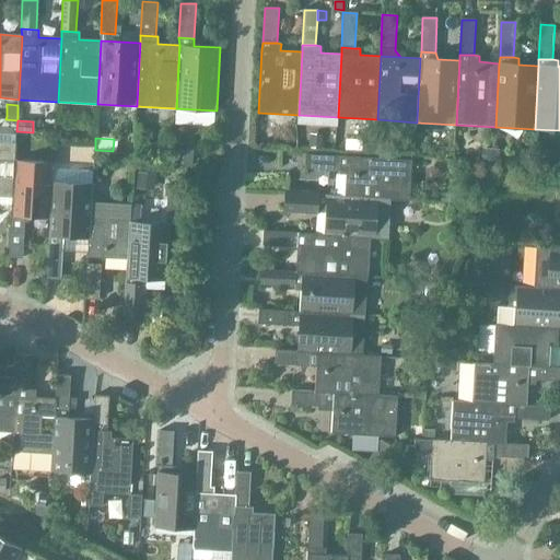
[(310,138),(308,148),(321,148),(322,138),(310,138)]
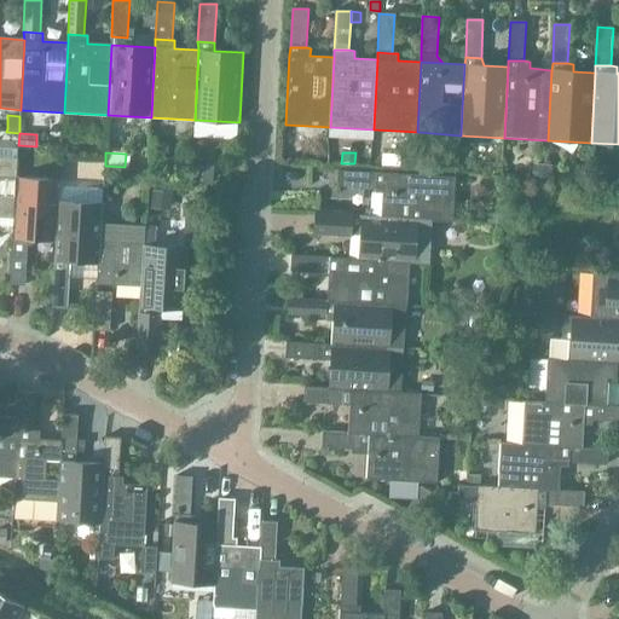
[(0,215),(12,217),(16,177),(17,157),(17,156),(0,155),(0,215)]
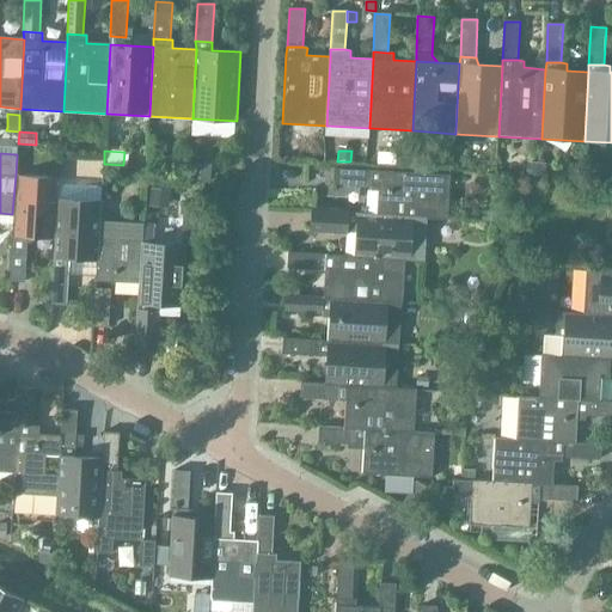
[(397,155),(397,166),(408,166),(408,155),(397,155)]
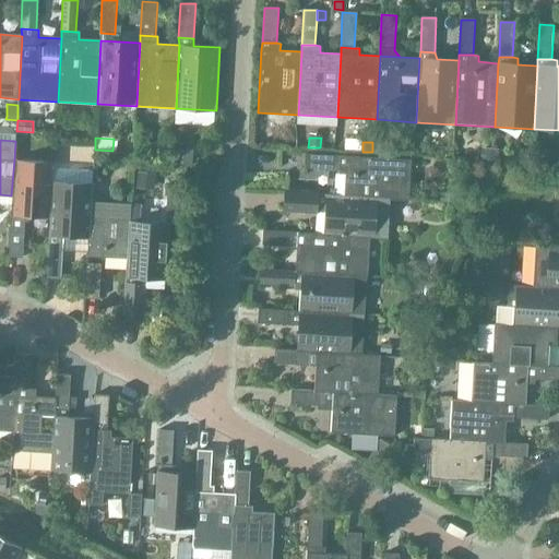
[(483,147),(482,159),(492,161),(494,147),(483,147)]
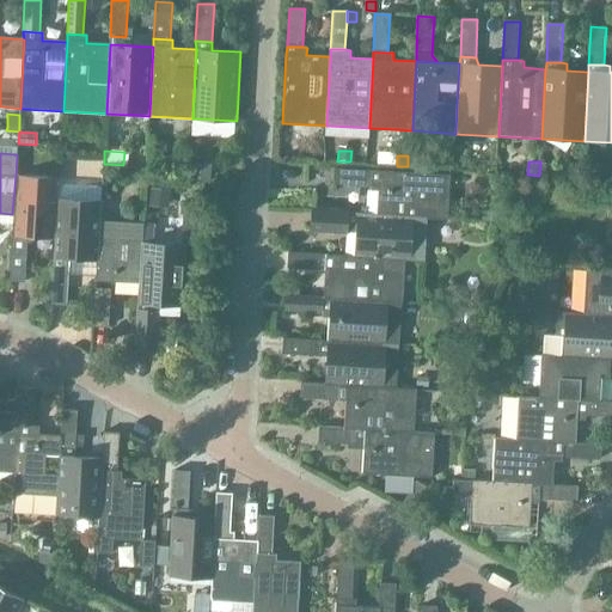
[(190,163),(189,179),(209,181),(210,164),(190,163)]
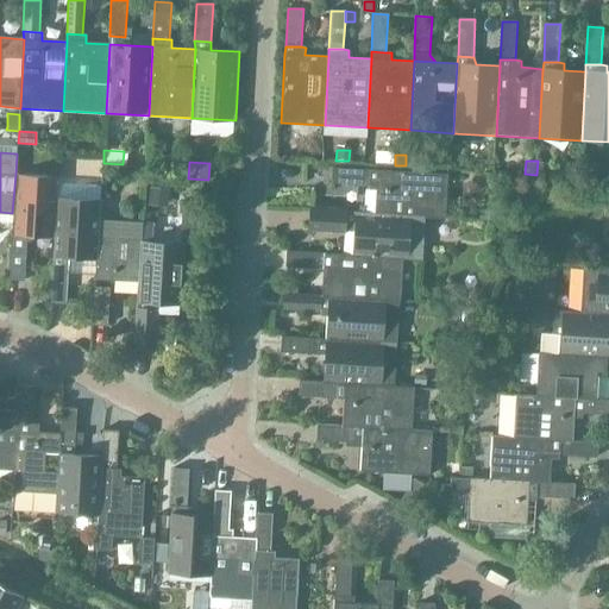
[(332,168),(331,183),(369,186),(370,170),(332,168)]
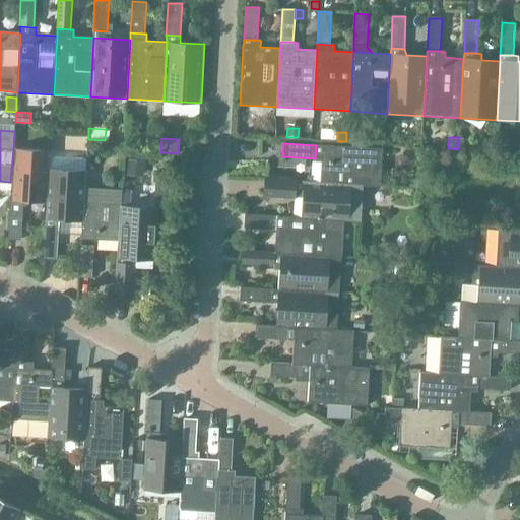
[(316,145),(315,158),(321,158),(320,182),(364,185),(381,186),(383,149),(322,145),(316,145)]
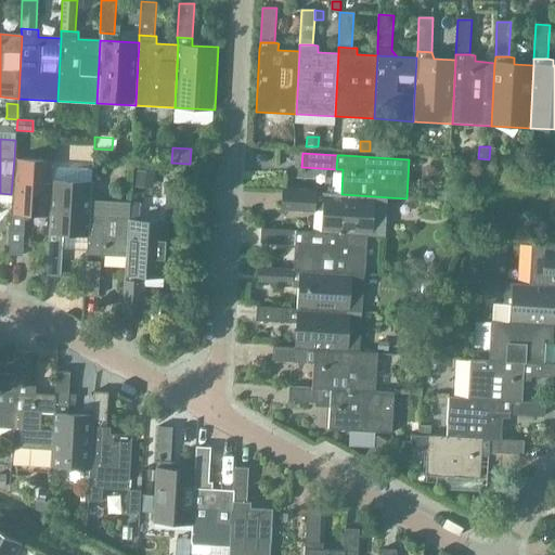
[(11,213),(10,219),(24,220),(26,220),(27,214),(50,215),(53,179),(54,162),(14,158),(11,194),(11,195),(11,202),(11,213)]
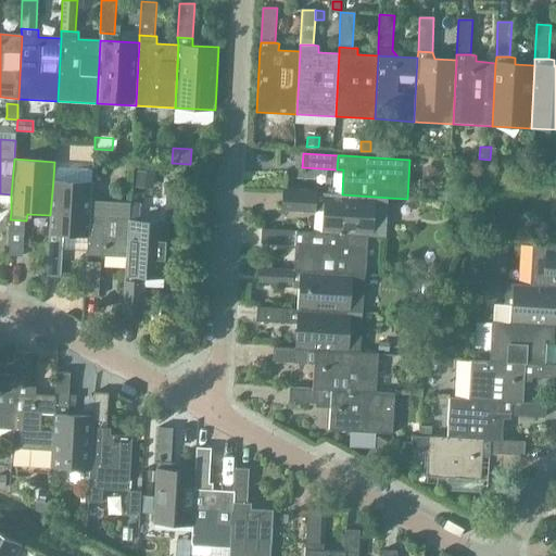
[(137,172),(136,188),(152,189),(154,174),(137,172)]
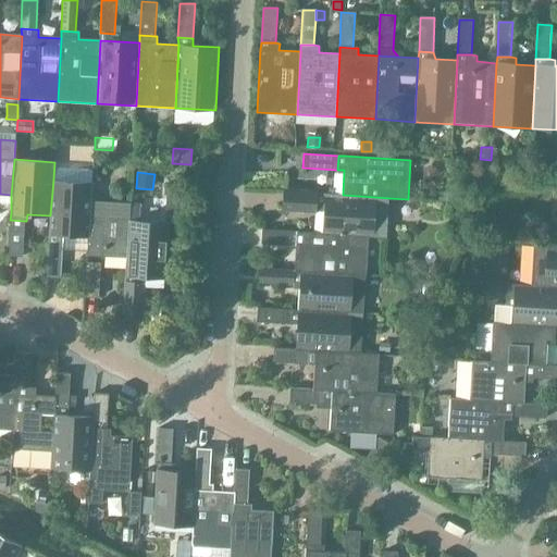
[(49,234),(48,240),(62,242),(63,235),(88,237),(91,199),(93,182),(53,180),(49,234)]
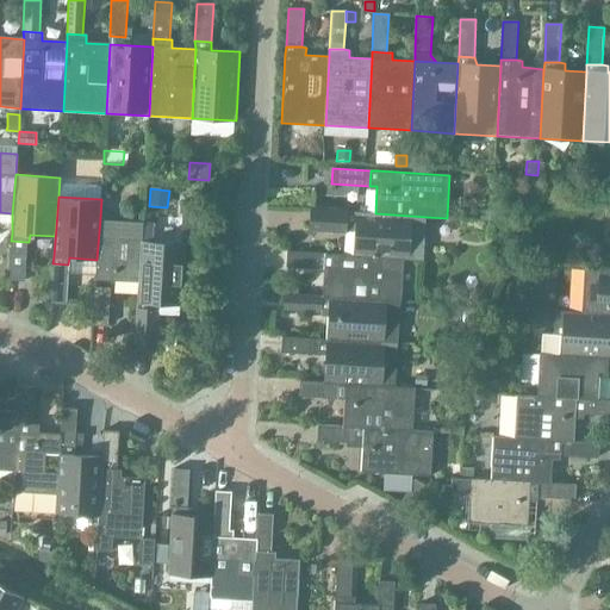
[(182,219),(198,221),(199,203),(184,201),(182,219)]
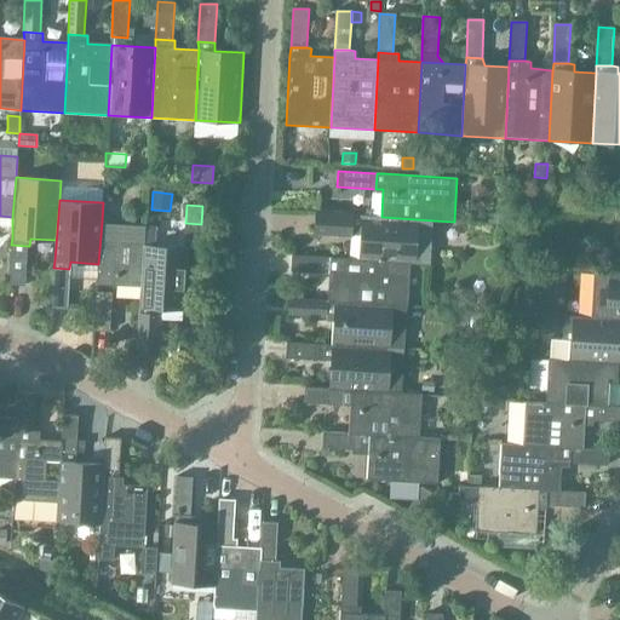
[(315,213),(315,229),(352,231),(354,216),(315,213)]
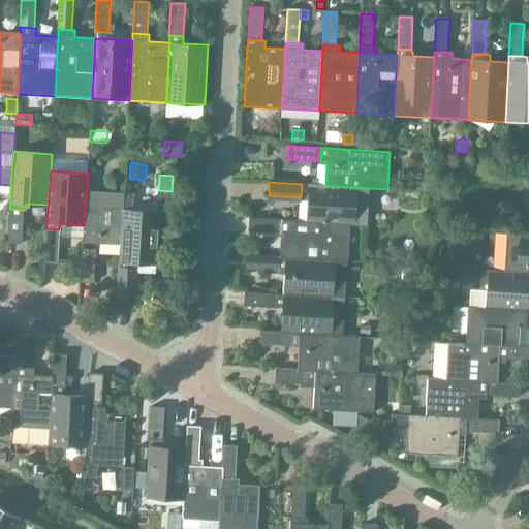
[(416,182),(416,191),(431,192),(431,183),(416,182)]
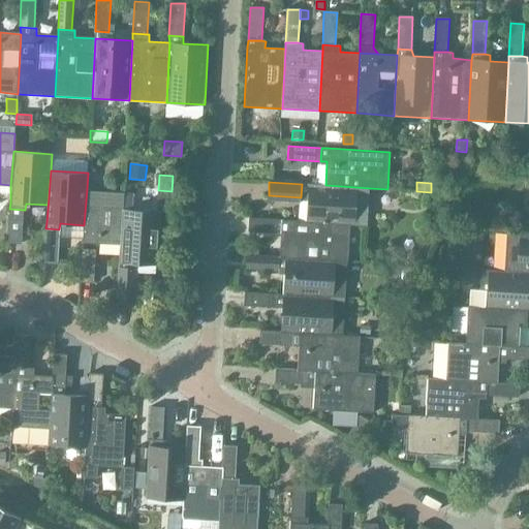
[(302,184),(301,197),(308,197),(306,221),(348,224),(367,225),(370,188),(325,185),(308,184),(302,184)]
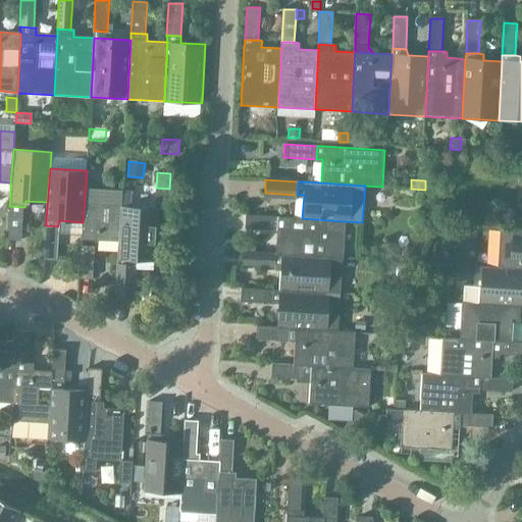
[(82,239),(118,241),(120,206),(121,190),(86,187),(83,222),(82,239)]
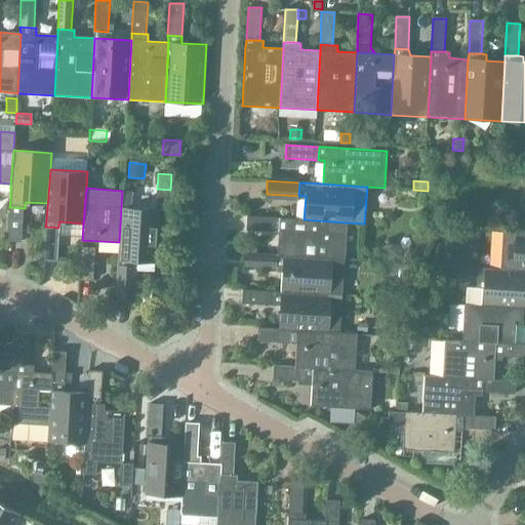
[(9,207),(7,241),(19,242),(23,208),(9,207)]
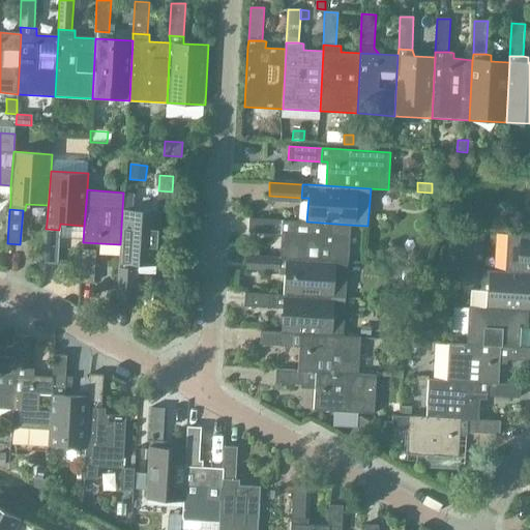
[(122,209),(120,244),(119,262),(157,265),(160,212),(122,209)]
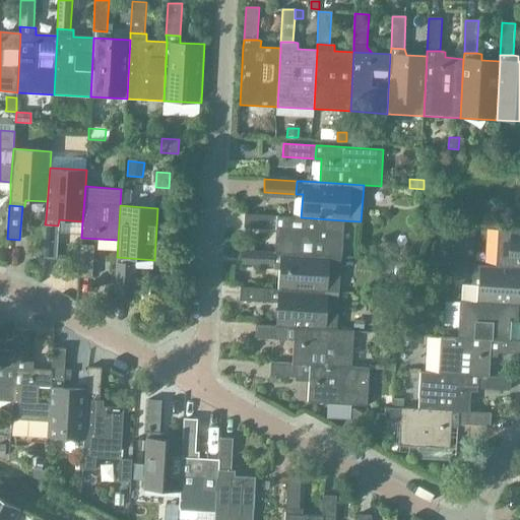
[(244,214),(244,228),(276,229),(276,216),(244,214)]
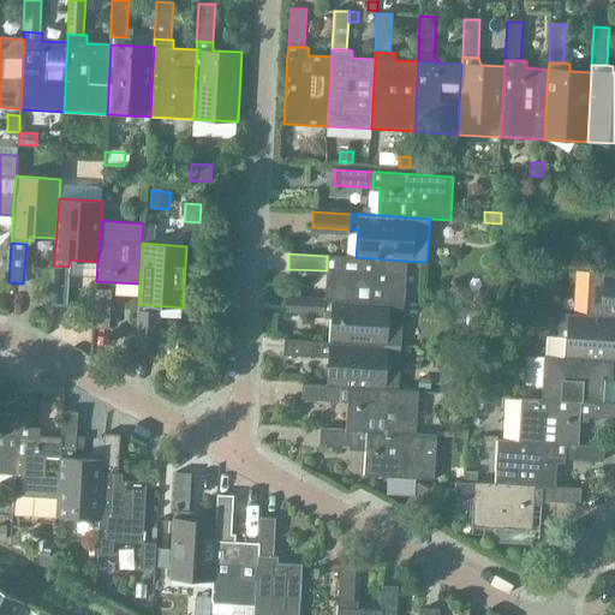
[(327,270),(324,299),(333,300),(402,304),(405,261),(356,257),(335,256),(327,256),(327,270)]
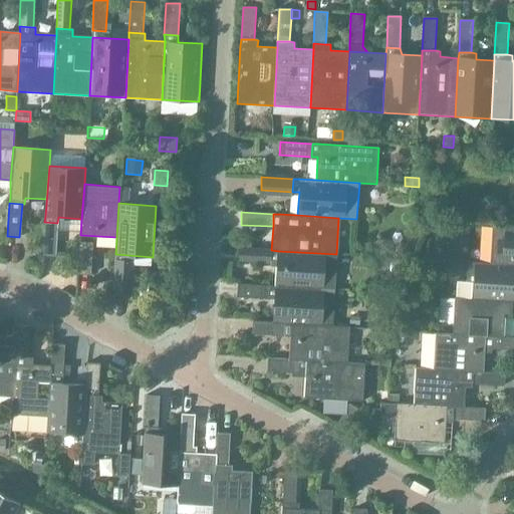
[(44,222),(42,255),(55,256),(57,223),(44,222)]
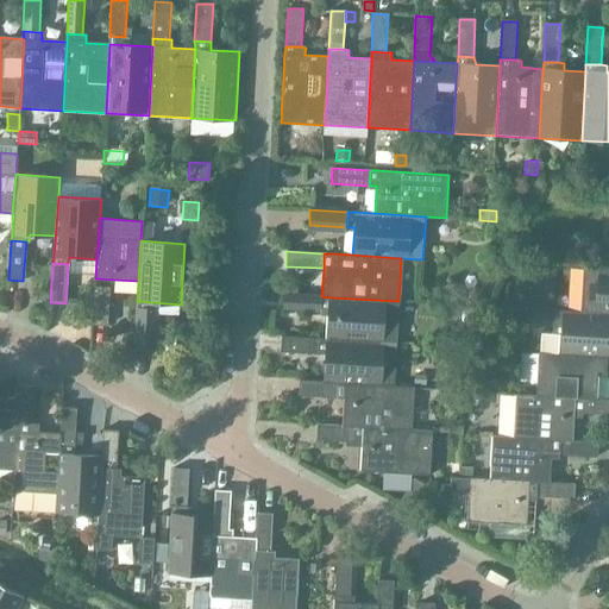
[(608,270),(585,270),(583,312),(583,314),(608,314),(608,270)]
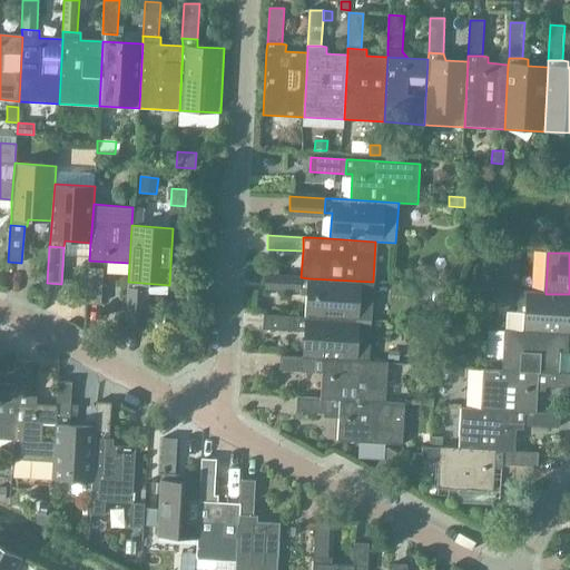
[(88,267),(86,304),(100,305),(104,267),(88,267)]
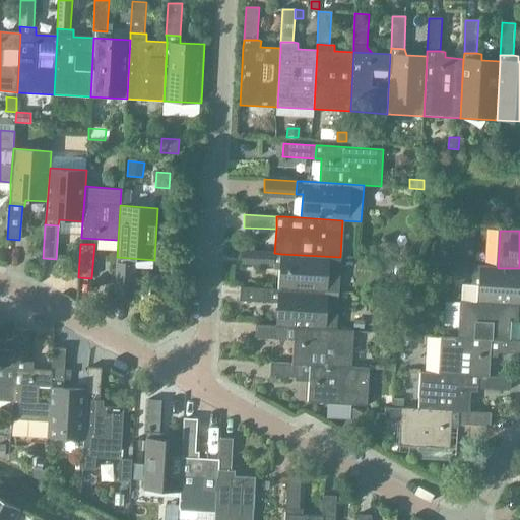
[(243,251),(242,264),(274,265),(274,253),(243,251)]
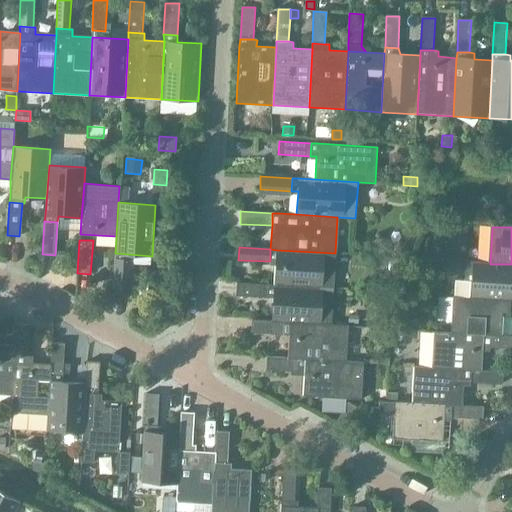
[(270,249),(270,261),(276,262),(275,286),(333,289),(335,253),(277,250),(270,249)]
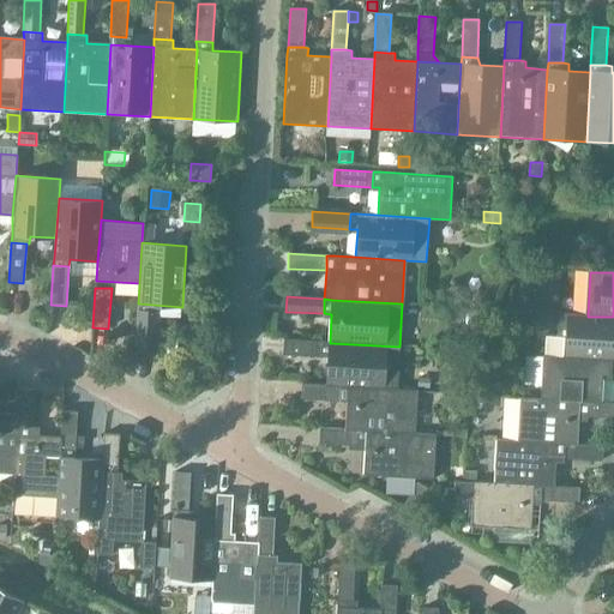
[(138,311),(136,350),(150,351),(155,351),(156,351),(158,313),(155,305),(138,304),(138,311)]
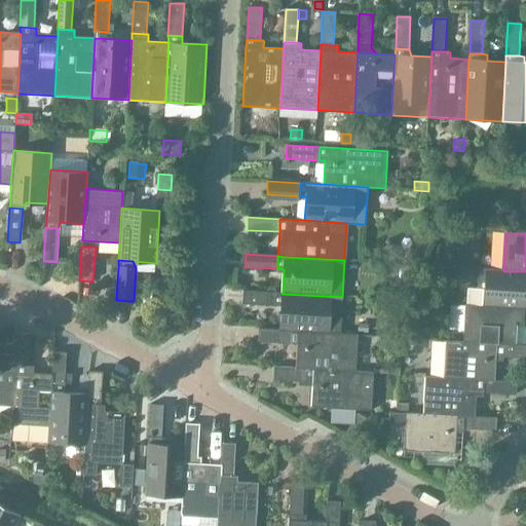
[(466,288),(465,305),(484,306),(517,307),(523,307),(525,307),(525,271),(503,271),(503,269),(478,268),(477,289),(466,288)]
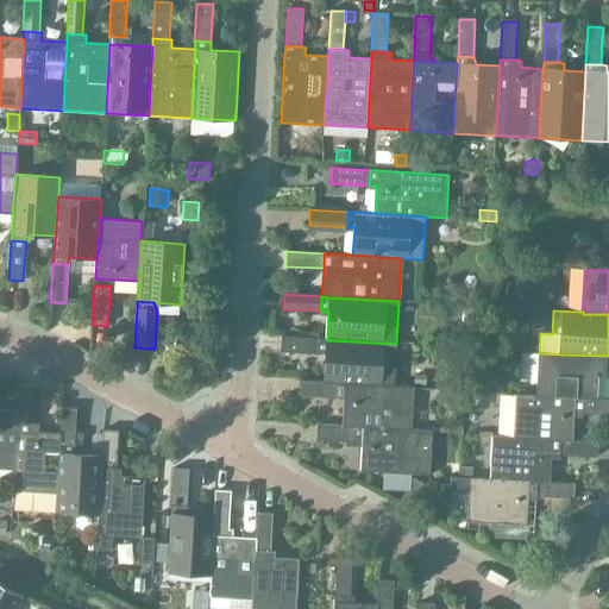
[(282,337),(281,344),(281,352),(319,355),(319,339),(282,337)]
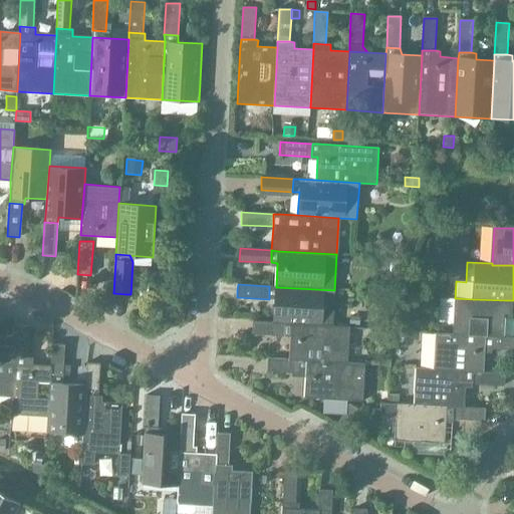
[(269,290),(269,299),(275,299),(274,322),(285,323),(291,323),(332,325),(334,290),(276,287),(269,286),(269,290)]
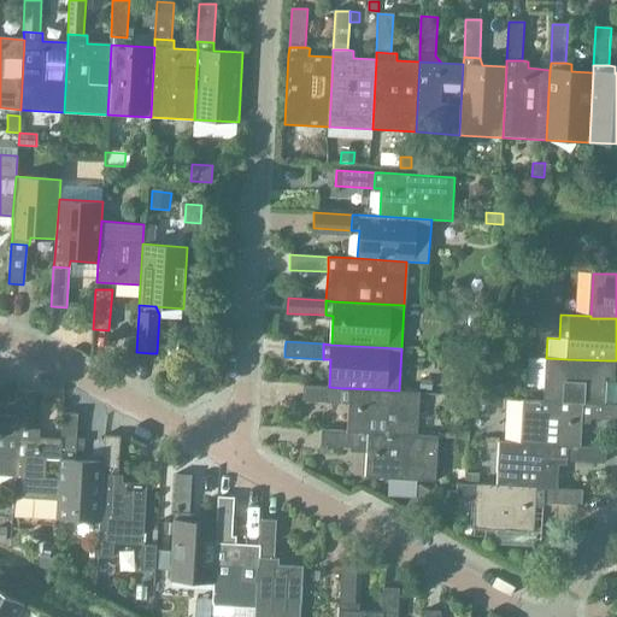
[(546,358),(545,400),(564,401),(565,383),(585,385),(583,403),(591,404),(605,404),(606,377),(613,378),(613,376),(613,360),(606,360),(568,359),(546,358)]
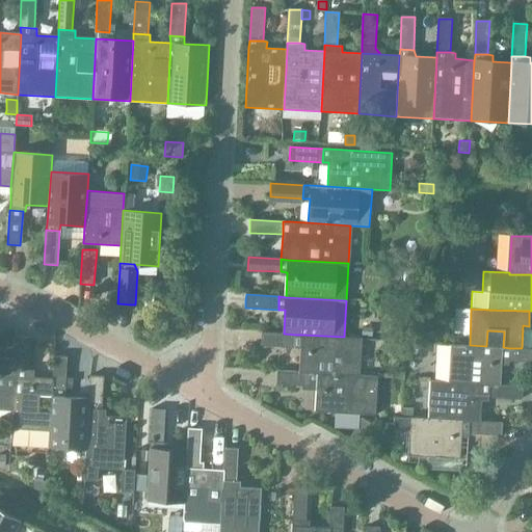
[(364,327),(363,336),(372,337),(372,328),(364,327)]
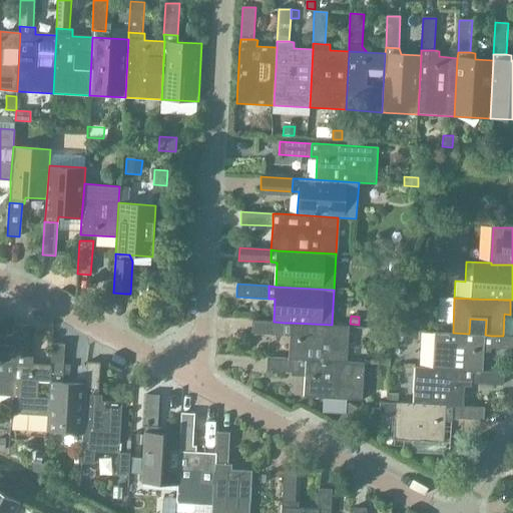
[(284,336),(285,323),(274,322),(252,321),(251,334),(284,336)]
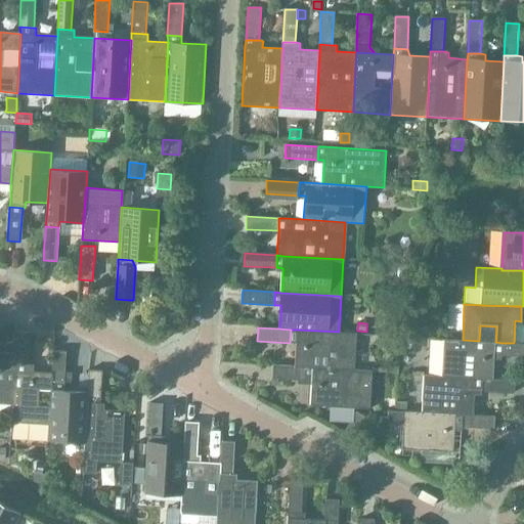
[(291,330),(290,343),(296,343),(295,366),(306,367),(312,367),(354,369),(356,333),(339,332),(297,330),(291,330)]
